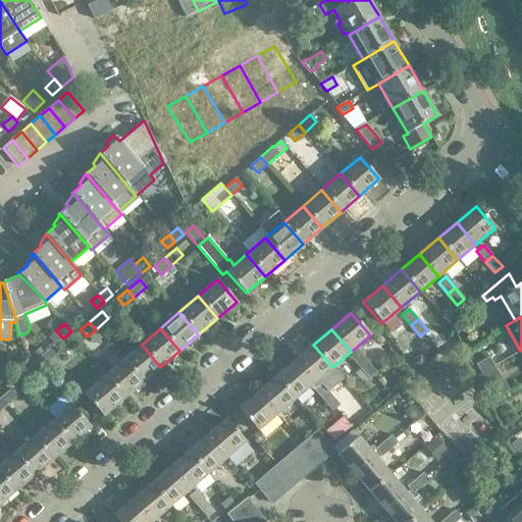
[(63,338),(56,330),(49,336),(56,345),(63,338)]
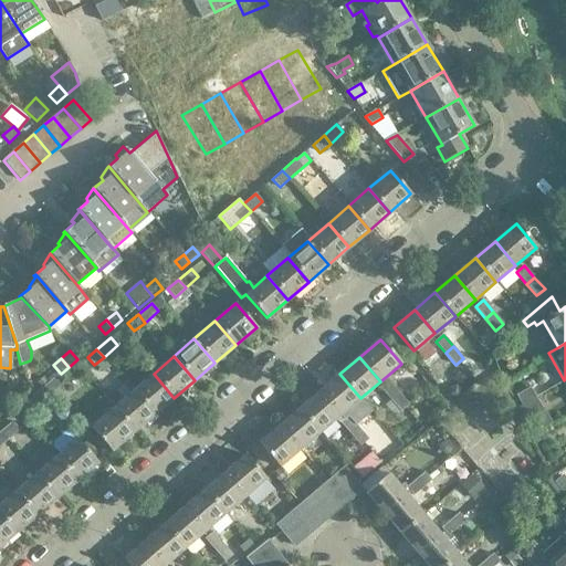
[(486,364),(478,371),(484,380),(493,373),(486,364)]
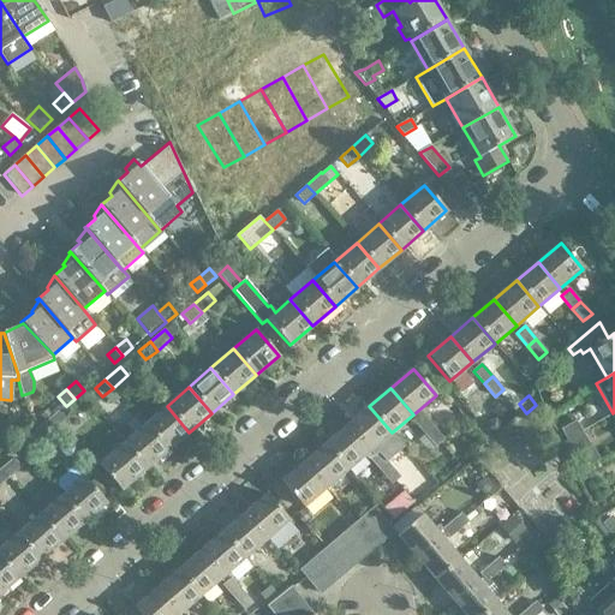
[(43,440),(71,416),(63,406),(35,430),(43,440)]
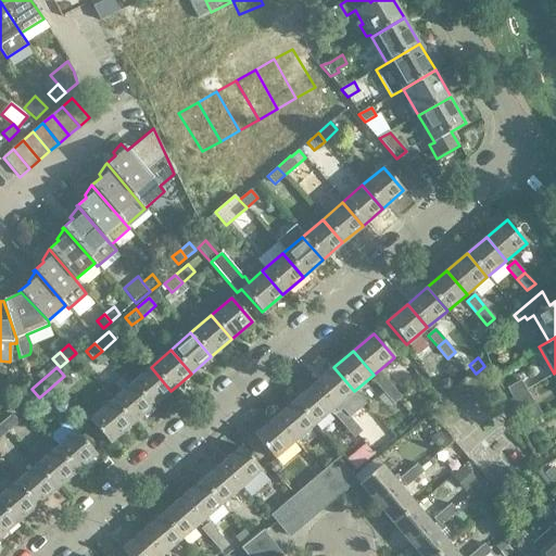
[(151,367),(130,384),(151,408),(171,391),(151,367)]
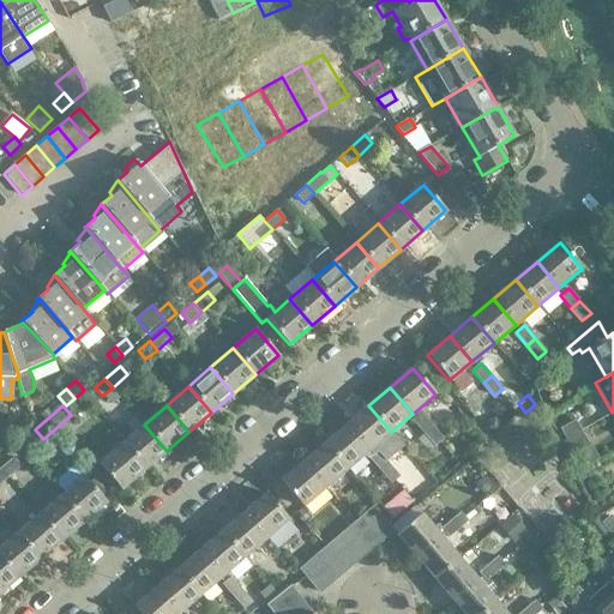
[(368,405),(347,425),(368,451),(373,456),(378,451),(386,461),(403,446),(391,432),(368,405)]
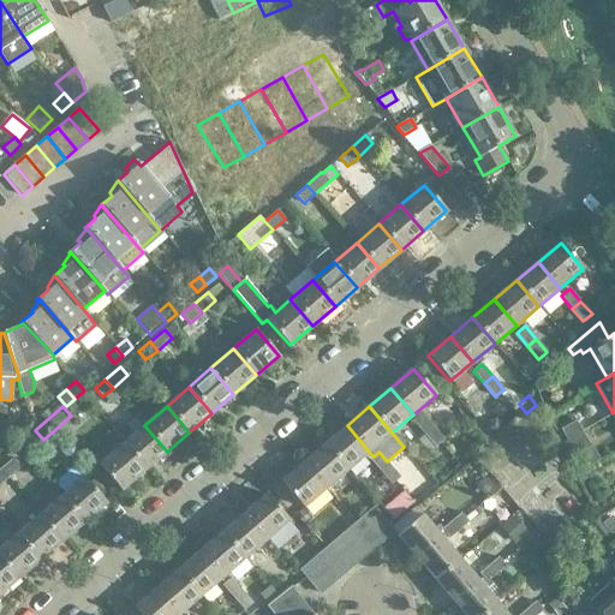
[(433,427),(422,415),(413,422),(424,435),(433,427)]
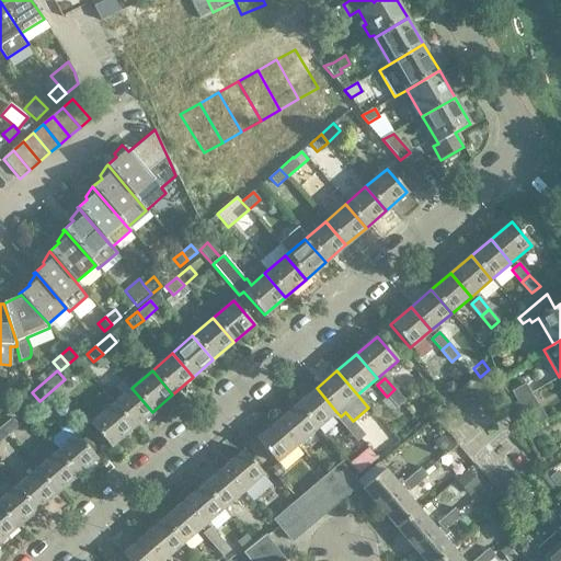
[(512,392),(517,402),(531,395),(526,385),(512,392)]
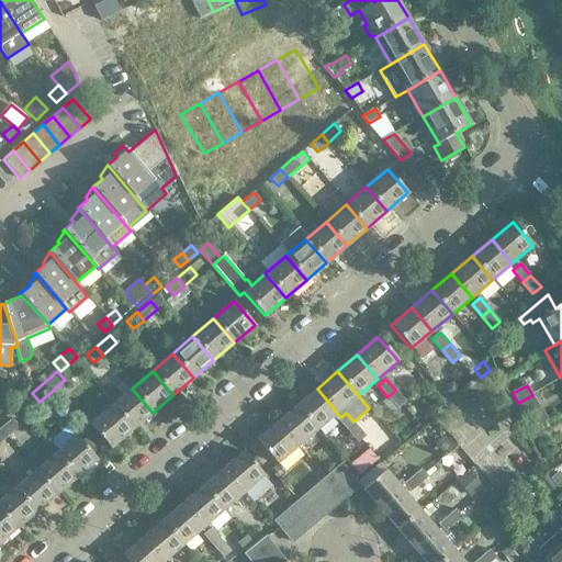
[(132,389),(112,406),(132,429),(153,413),(132,389)]
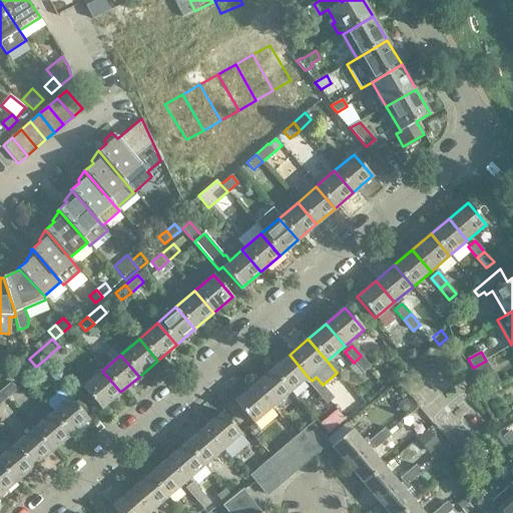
[(290,355),(271,370),(290,392),(308,377),(290,355)]
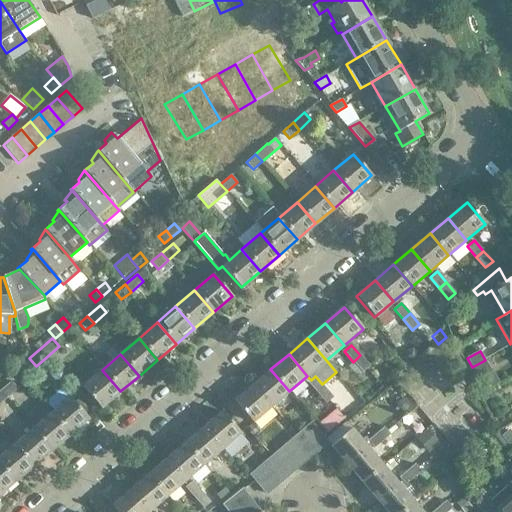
[(360,355),(353,362),(363,372),(370,366),(360,355)]
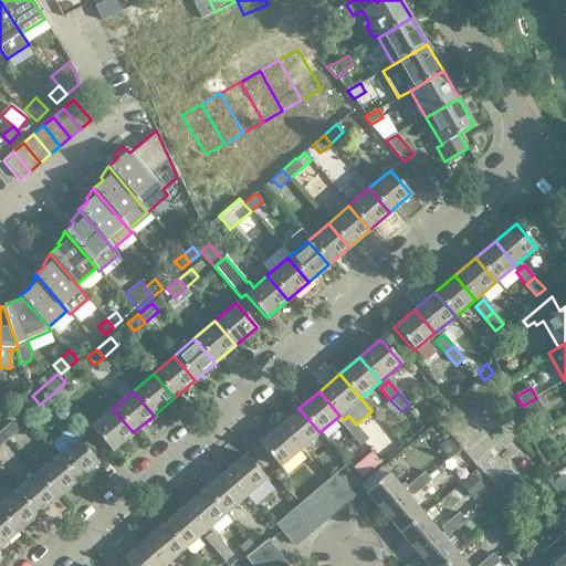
[(536,398),(522,406),(527,417),(542,408),(536,398)]
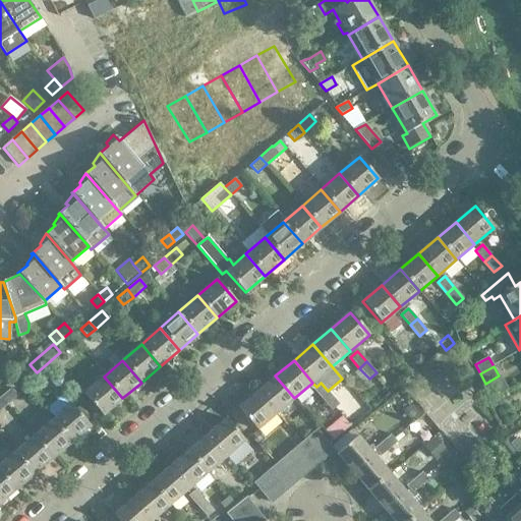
[(275,375),(256,392),(276,414),(294,398),(275,375)]
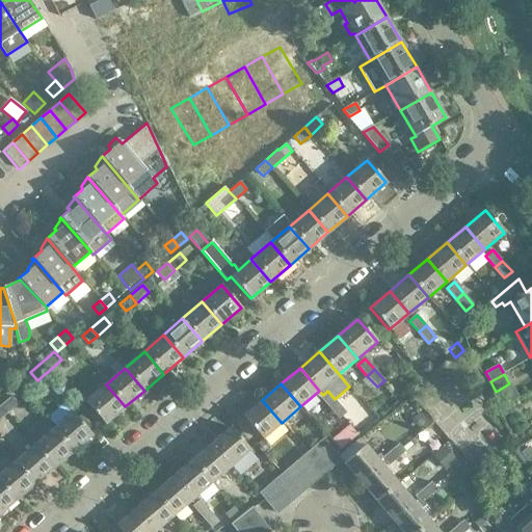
[(125,406),(106,384),(86,401),(105,424),(125,406)]
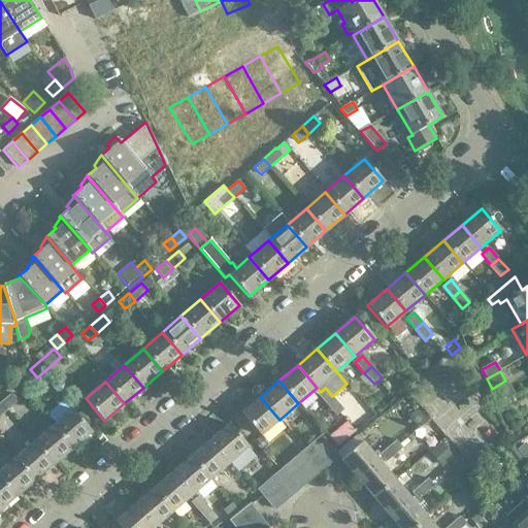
[(334,399),(325,388),(321,392),(318,394),(327,405),(334,399)]
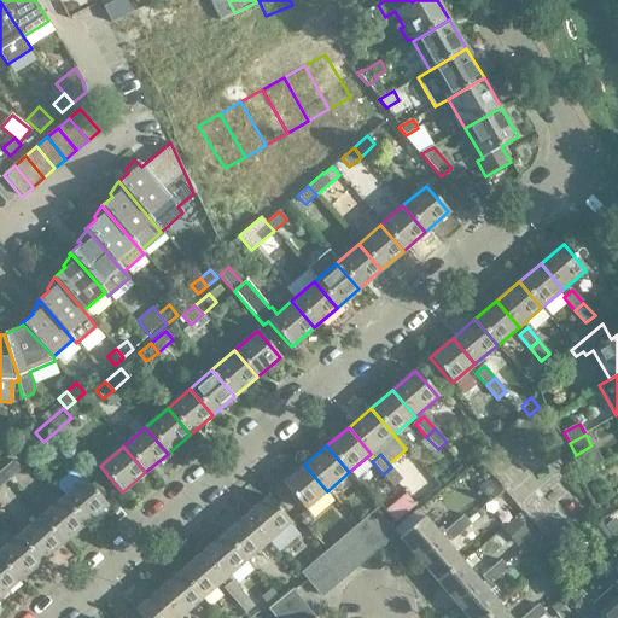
[(13,460),(0,471),(0,472),(7,481),(21,468),(13,460)]
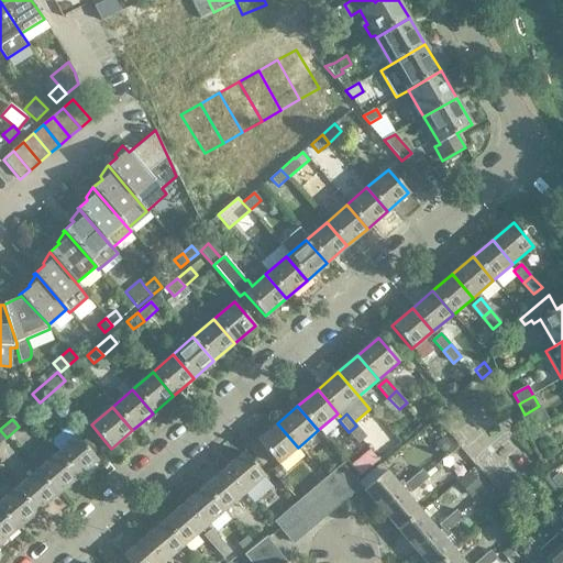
[(298,448),(277,423),(257,441),(277,465),(298,448)]
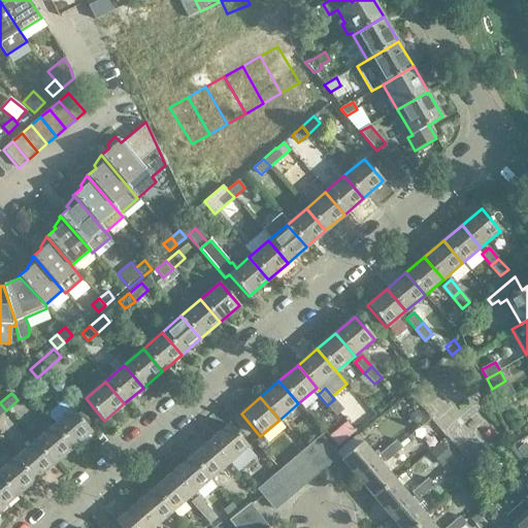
[(334,399),(327,405),(336,416),(343,409),(334,399)]
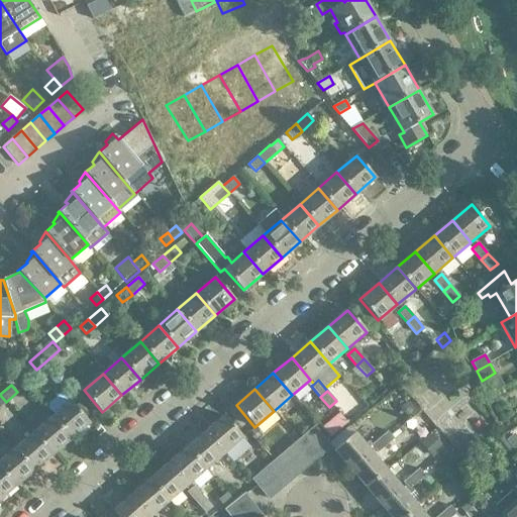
[(409,400),(399,406),(407,416),(417,409),(409,400)]
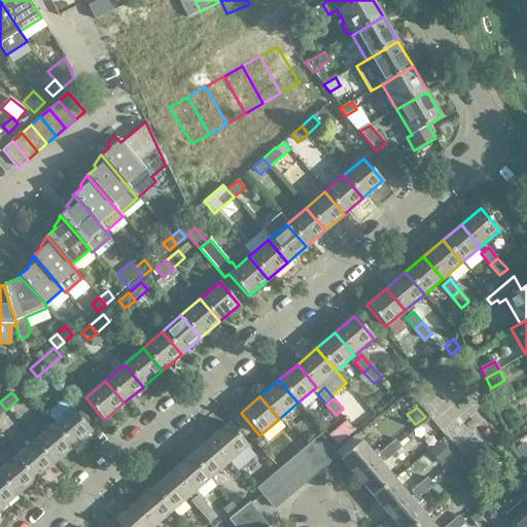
[(72,409),(53,425),(72,449),(92,431),(72,409)]
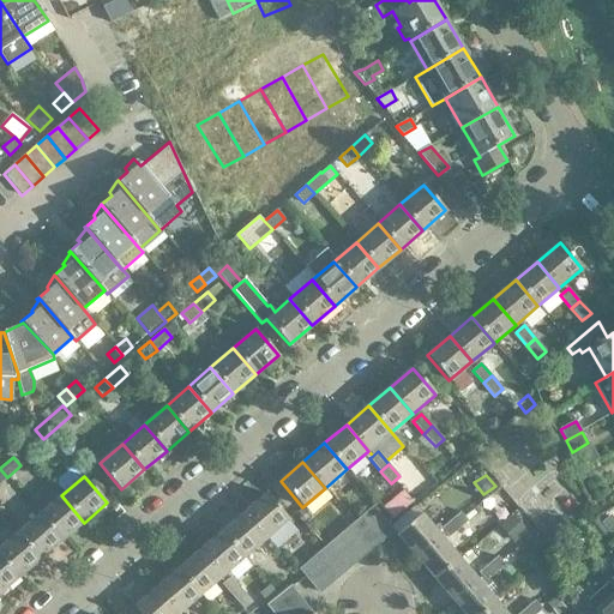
[(392,517),(413,500),(404,489),(384,506),(392,517)]
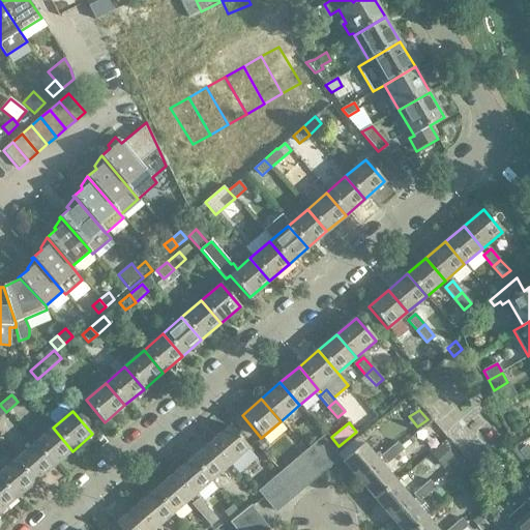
[(230,427),(210,443),(230,466),(249,449),(230,427)]
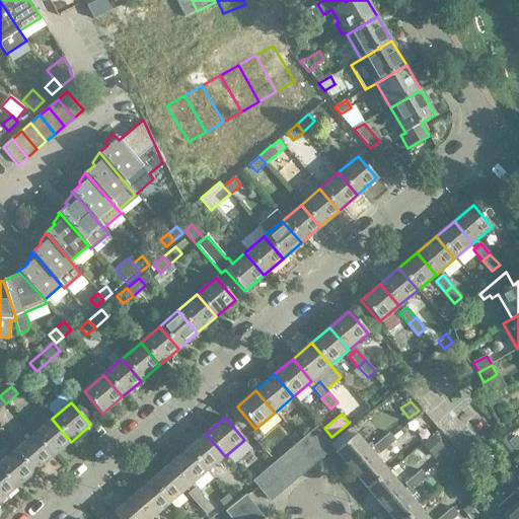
[(52,419),(32,435),(53,458),(71,442),(52,419)]
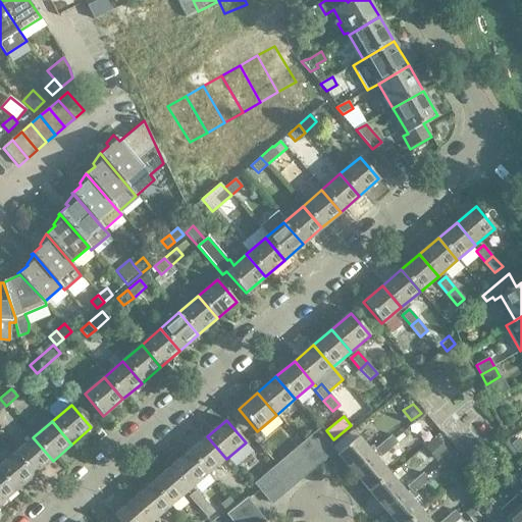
[(515,424),(506,429),(511,436),(519,431),(515,424)]
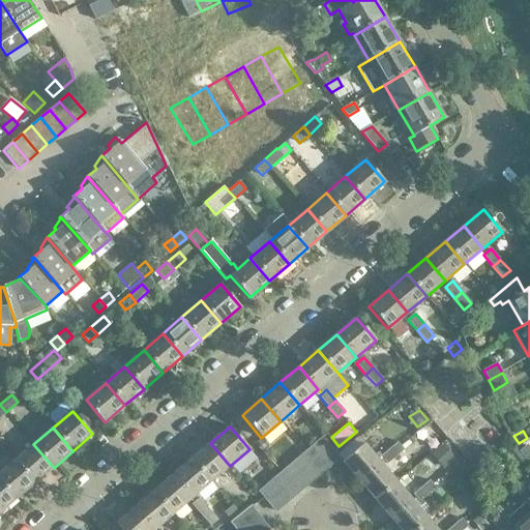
[(323,437),(310,448),(316,455),(329,444),(323,437)]
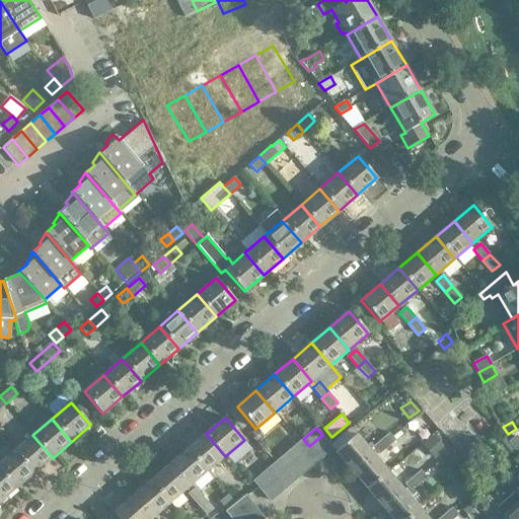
[(436,456),(448,446),(436,432),(423,441),(436,456)]
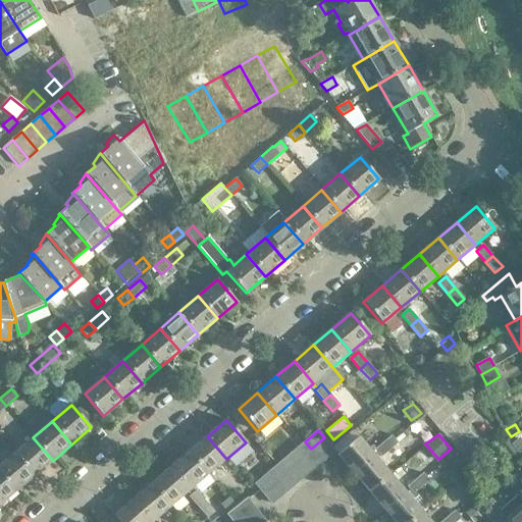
[(336,454),(354,473),(374,455),(358,435),(336,454)]
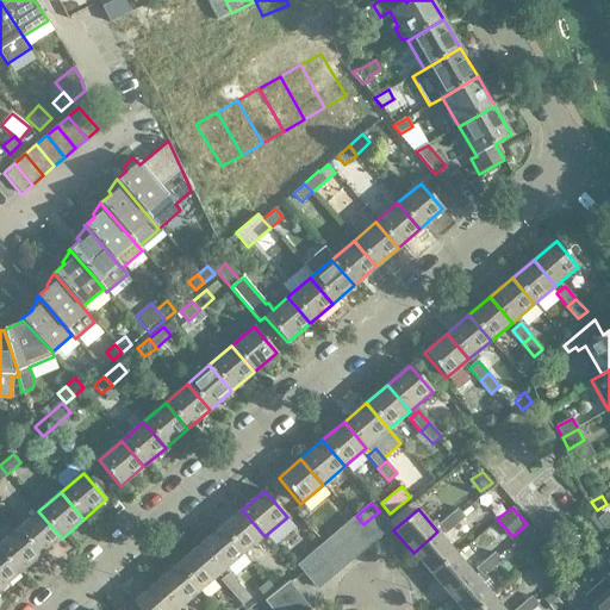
[(465,518),(458,509),(449,517),(455,527),(465,518)]
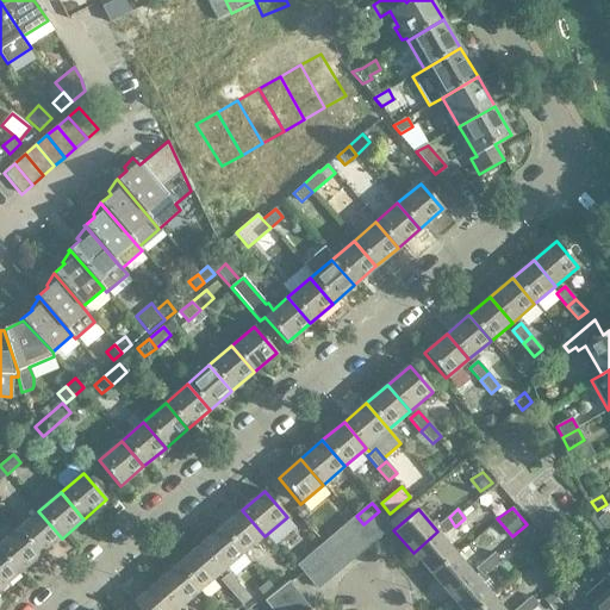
[(242,510),(221,528),(243,554),(265,536),(242,510)]
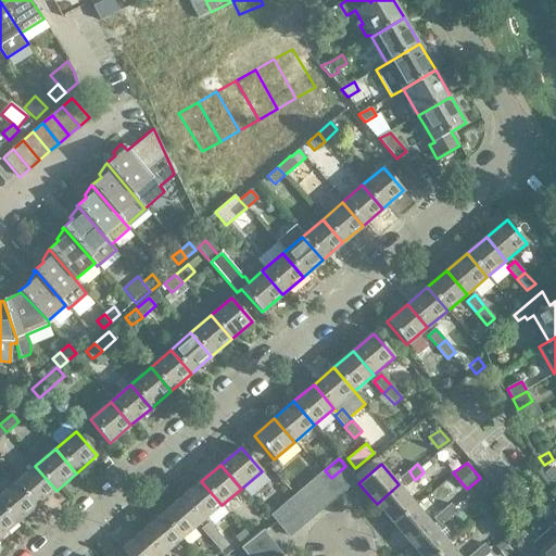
[(35,466),(15,483),(36,508),(57,491),(35,466)]
